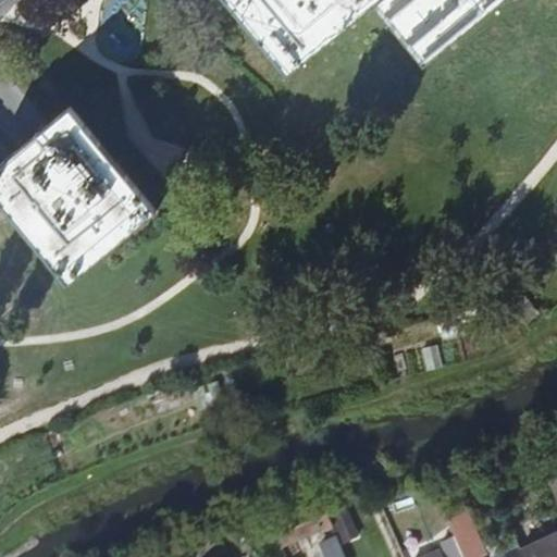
[(219,0),(286,81),(371,10),(425,76),(516,0),(219,0)]
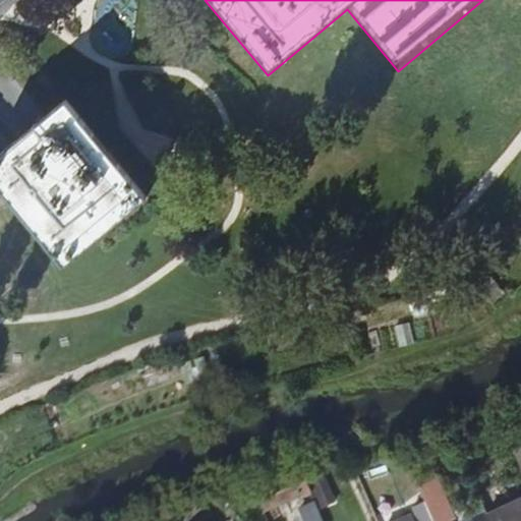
[(0,194),(61,270),(147,199),(66,100),(0,154),(0,194)]
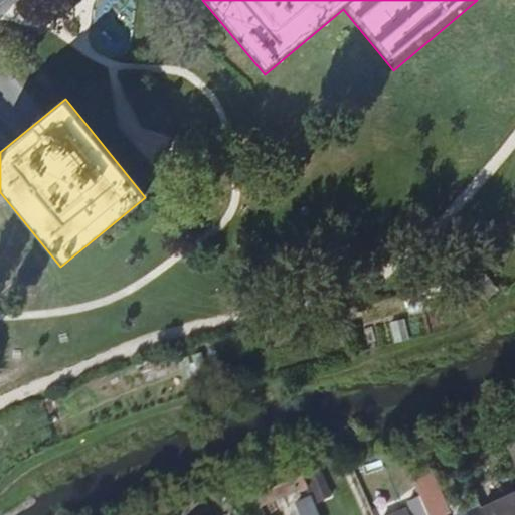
[(252,487),(261,505),(306,485),(299,467),(252,487)]
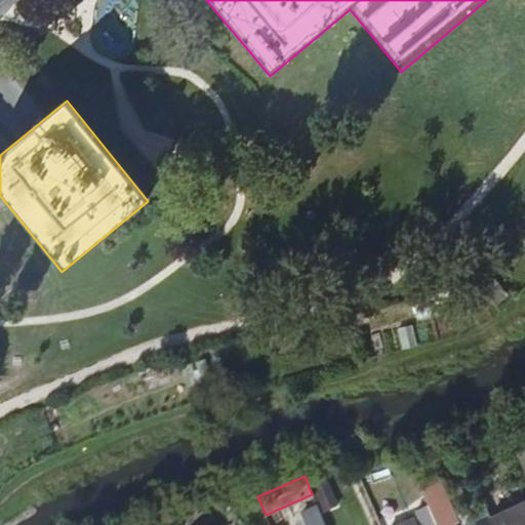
[(422,489),(438,524),(458,524),(457,522),(462,519),(445,480),(422,489)]
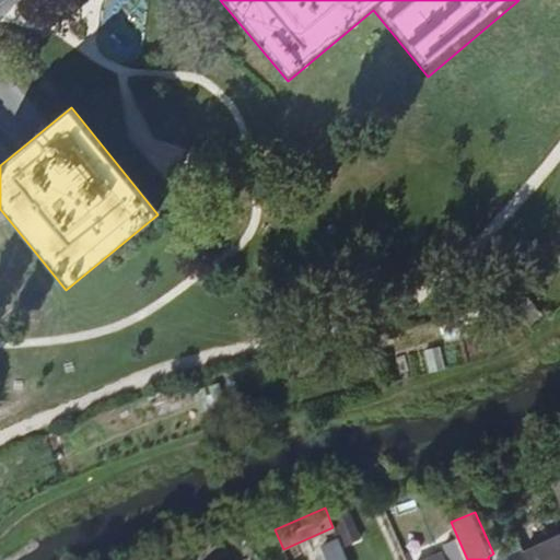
[(226,559),(217,535),(187,547),(194,559),(226,559)]
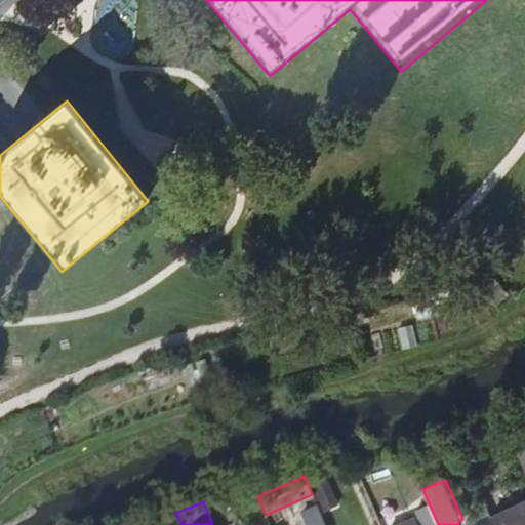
[(524,524),(524,502),(491,518),(493,524),(524,524)]
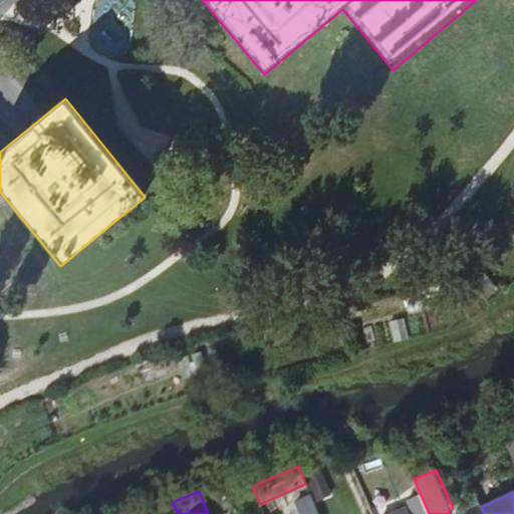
[(318,513),(310,495),(298,500),(305,513),(318,513)]
